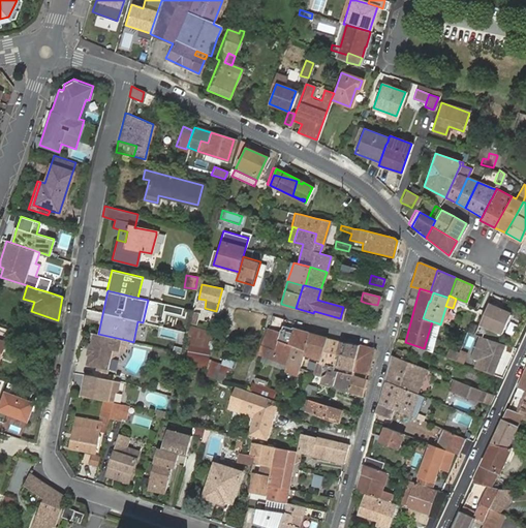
[(206,300),(198,299),(196,306),(205,308),(206,300)]
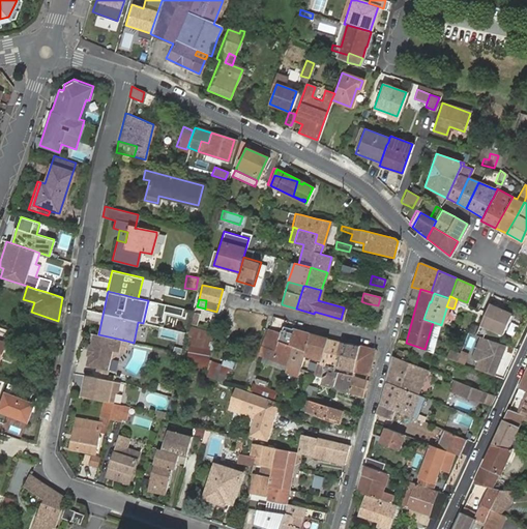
[(19,300),(16,310),(25,313),(28,303),(19,300)]
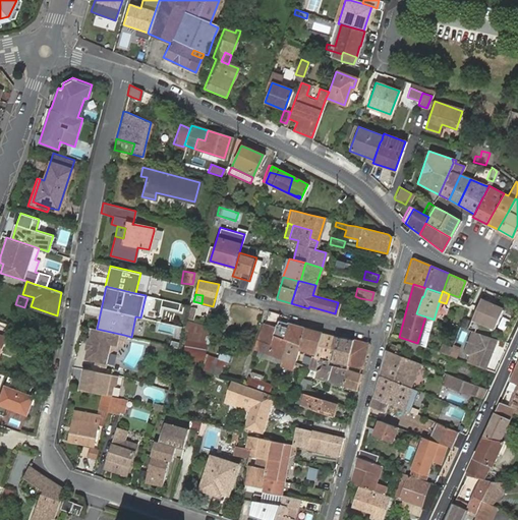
[(371,301),(371,300),(360,298),(359,300),(355,299),(354,298),(353,304),(358,305),(358,306),(369,309),(371,301)]
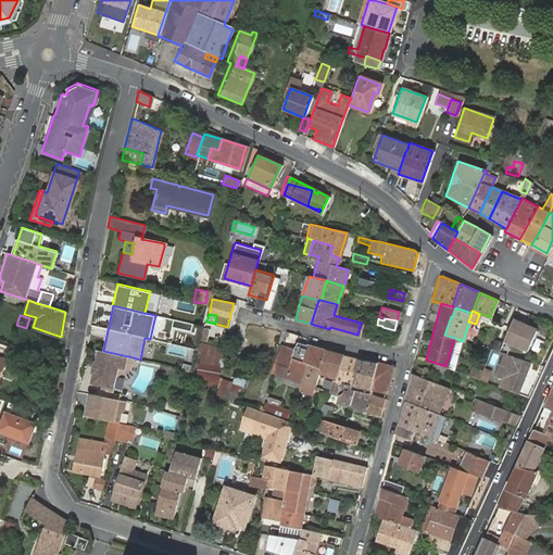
[(512,318),(498,352),(502,353),(503,354),(507,342),(527,351),(536,329),(512,318)]
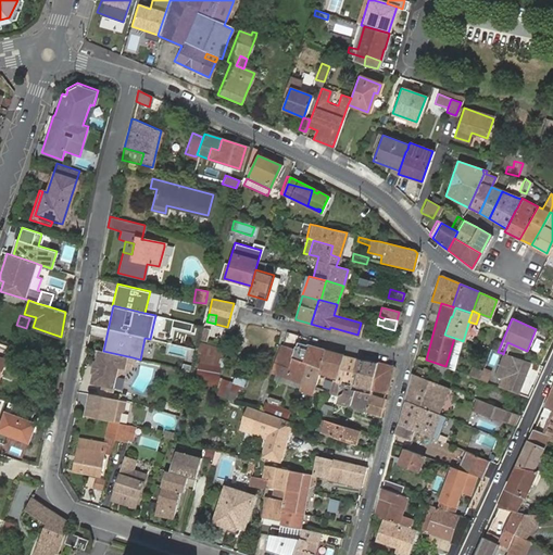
[(201,326),(198,339),(204,341),(208,328),(201,326)]
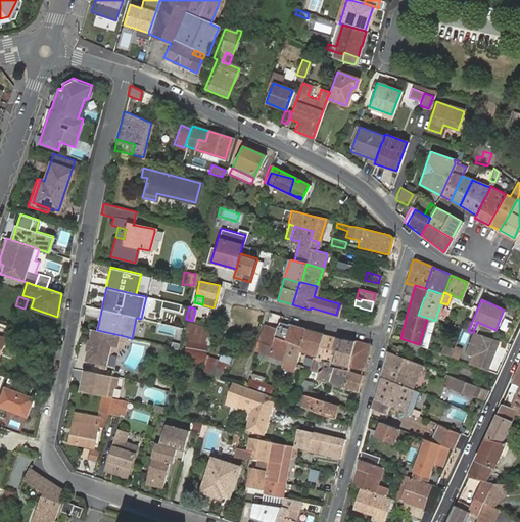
[(268,311),(264,324),(277,329),(279,322),(281,315),(268,311)]
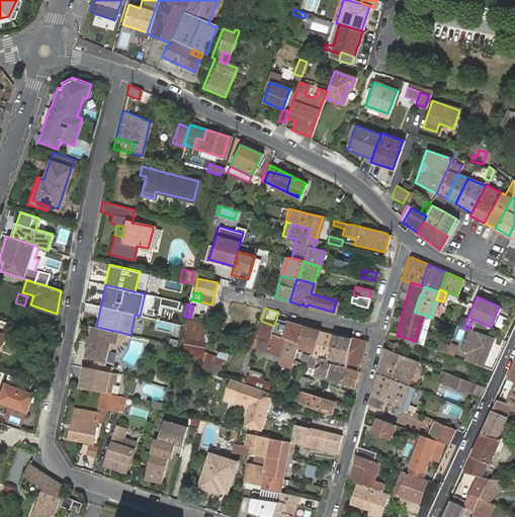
[(415,341),(415,342),(421,344),(429,317),(423,315),(415,341)]
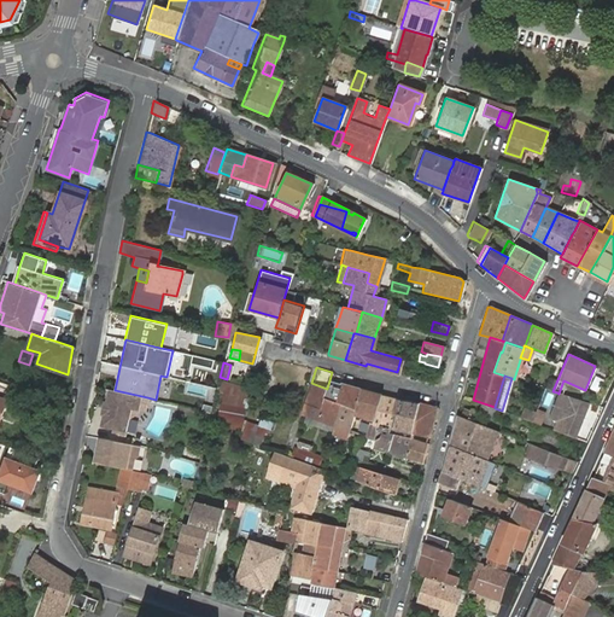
[(247,389),(218,380),(214,403),(218,405),(215,425),(240,429),(244,407),(229,405),(232,396),(245,400),(247,389)]
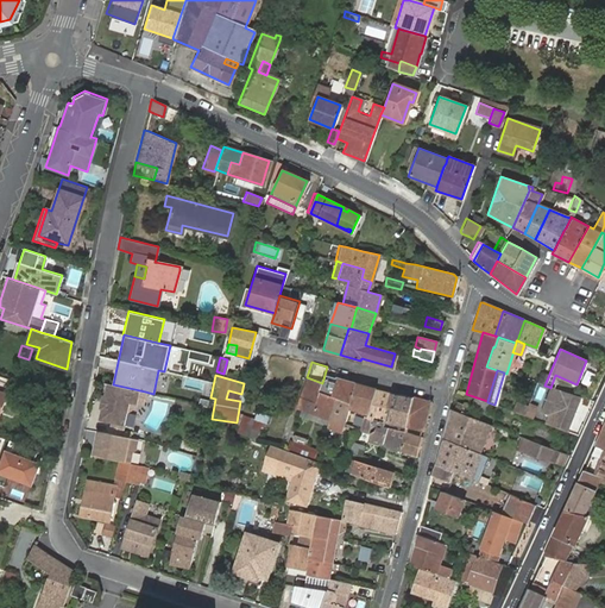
[(325,375),(322,383),(320,390),(335,396),(350,401),(355,383),(336,377),(325,375)]
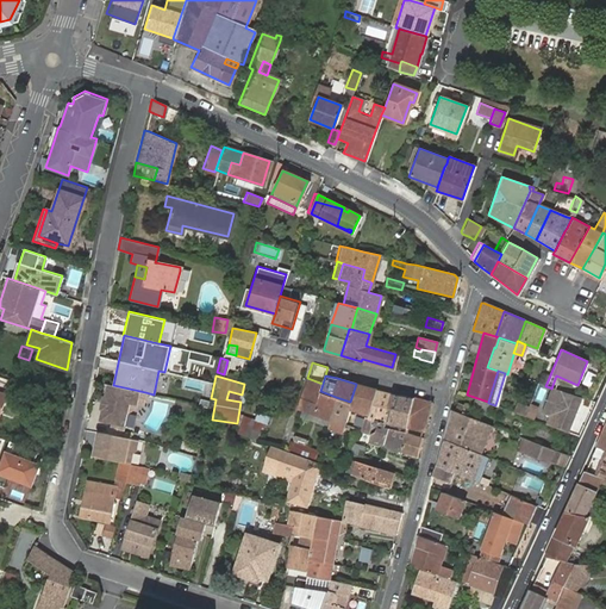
[(323,384),(307,378),(297,408),(300,409),(329,420),(336,397),(320,391),(323,384)]
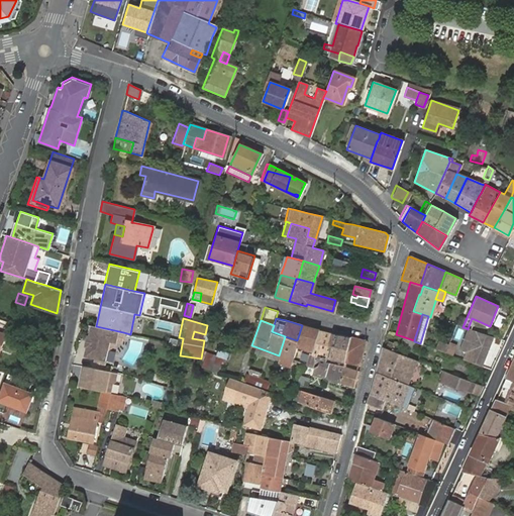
[(96,326),(88,324),(86,336),(88,337),(87,345),(85,356),(94,358),(92,368),(101,370),(106,349),(114,343),(114,340),(116,331),(96,326)]
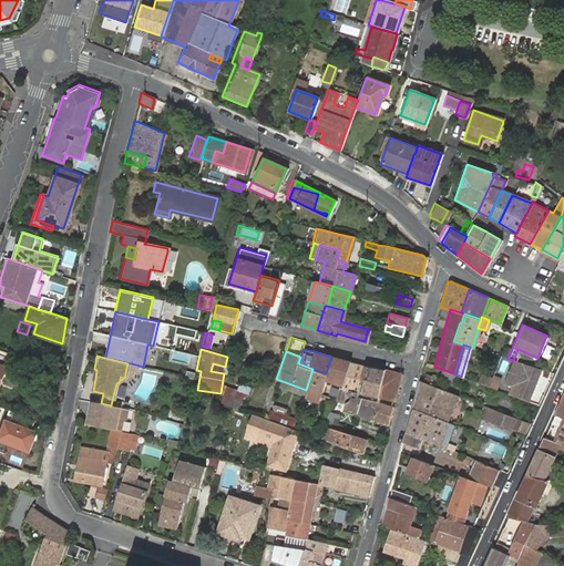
[(331,357),(326,373),(319,394),(330,398),(335,400),(337,390),(339,384),(342,386),(349,361),(331,357)]
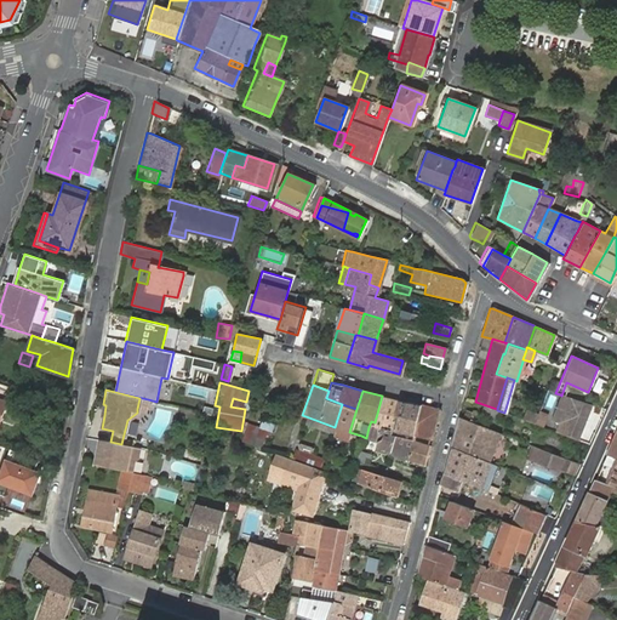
[(555,431),(576,439),(588,408),(589,404),(561,396),(560,394),(550,419),(559,422),(555,431)]
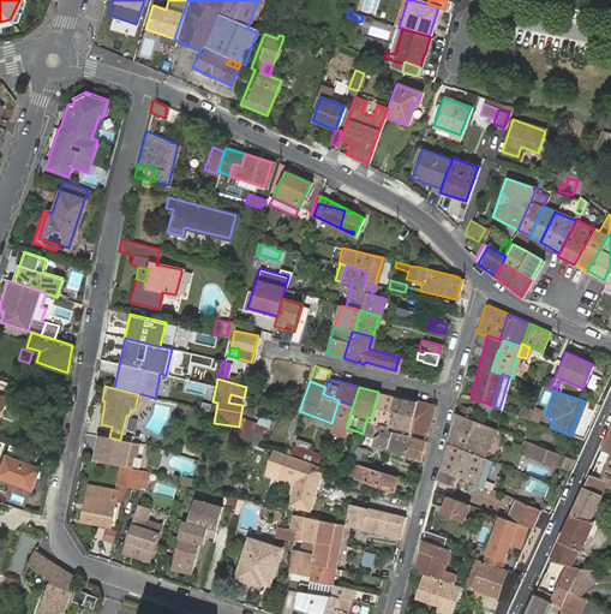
[(378,392),(371,418),(387,423),(395,397),(378,392)]
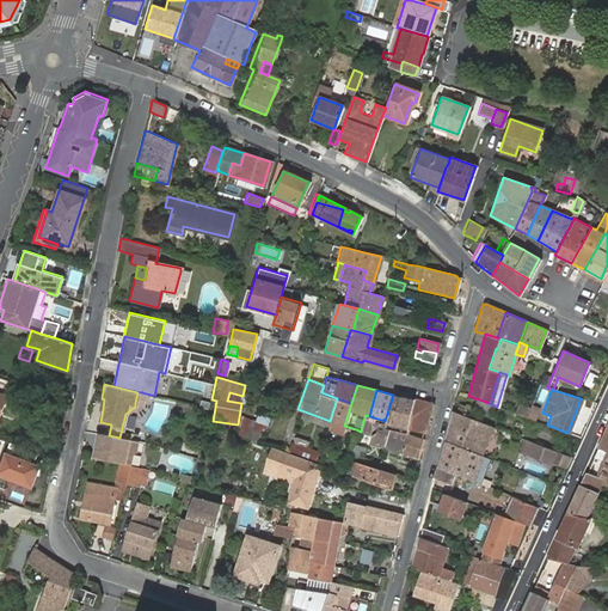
[(146,393),(137,392),(135,403),(142,405),(146,393)]
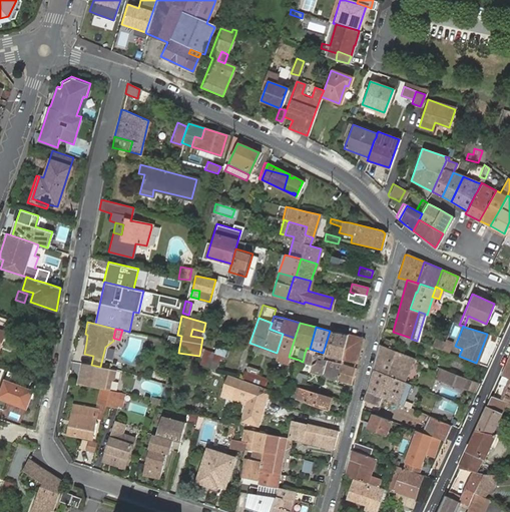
[(323,353),(322,359),(326,360),(341,364),(342,360),(341,359),(347,334),(340,332),(330,331),(323,353)]
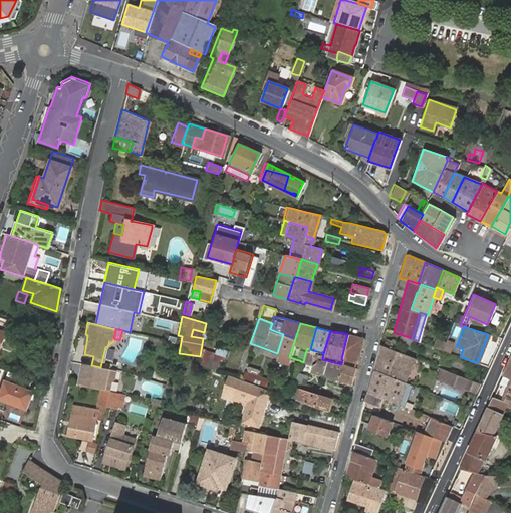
[(295,338),(283,334),(277,353),(289,357),(295,338)]
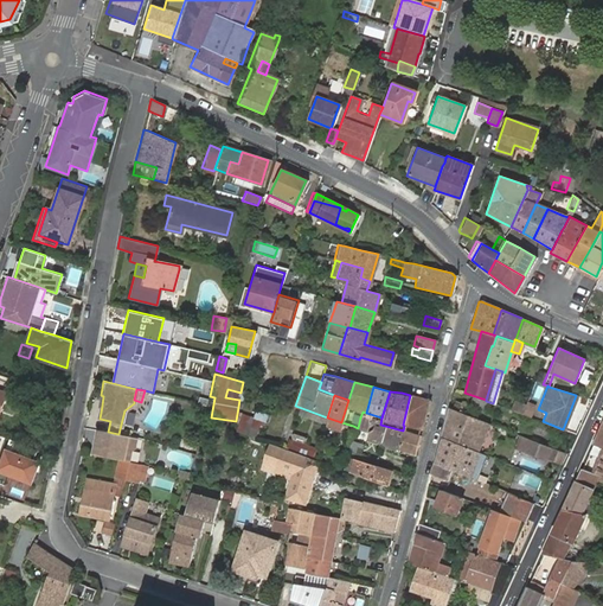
[(404,426),(421,429),(428,400),(410,395),(403,425),(404,426)]
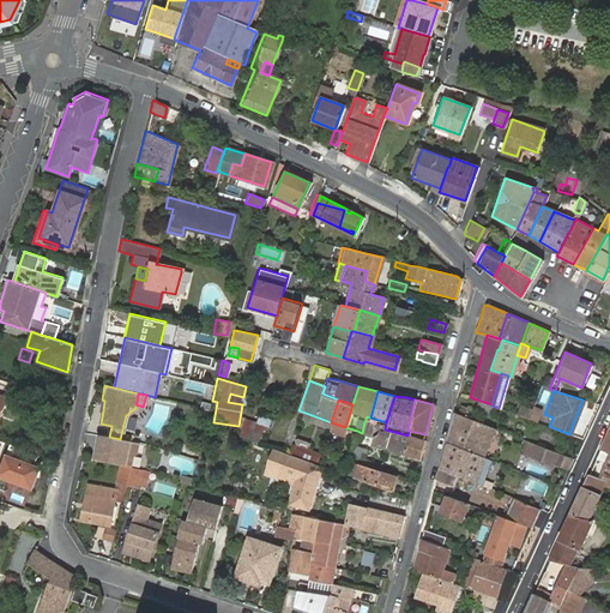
[(491,404),(477,400),(473,409),(488,414),(491,406),(491,404)]
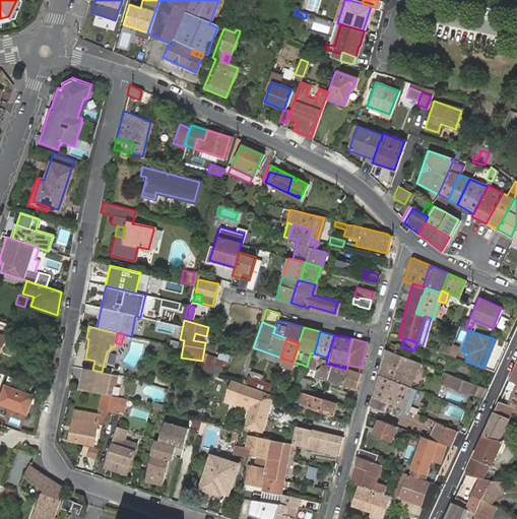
[(441,343),(438,350),(447,354),(450,346),(441,343)]
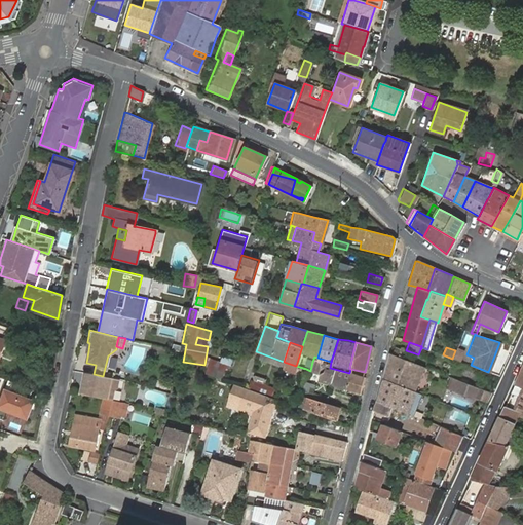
[(391,354),(399,358),(402,351),(394,348),(391,354)]
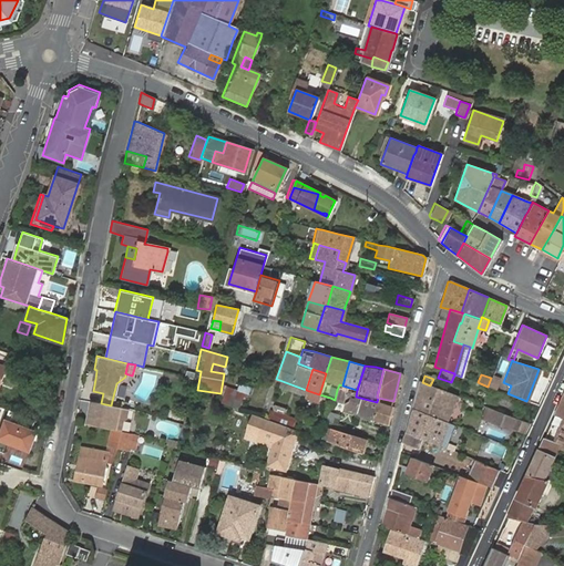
[(306,390),(279,380),(277,387),(304,395),(306,390)]
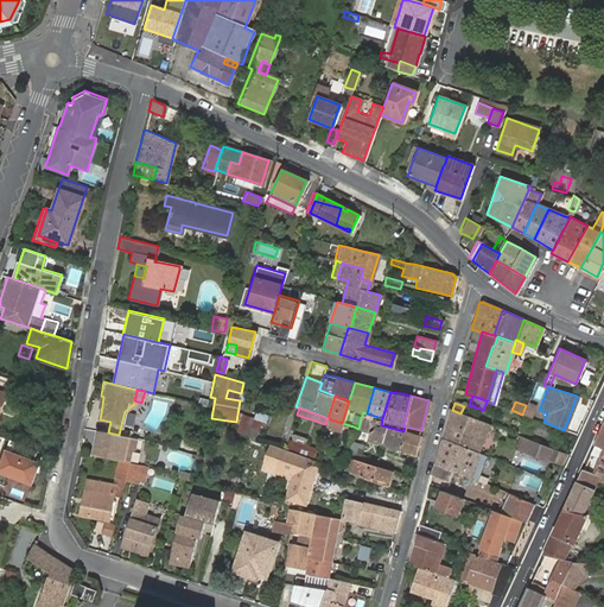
[(452,410),(449,408),(440,437),(477,451),(488,424),(461,413),(452,410)]
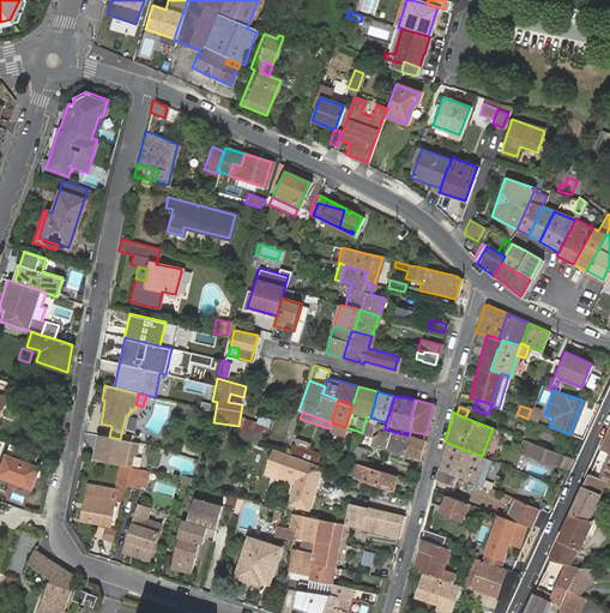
[(257,415),(254,421),(269,426),(271,420),(257,415)]
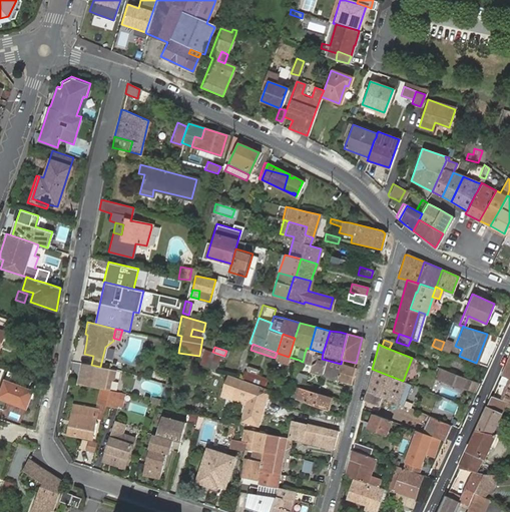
[(197,365),(207,369),(208,367),(212,352),(203,349),(197,365)]
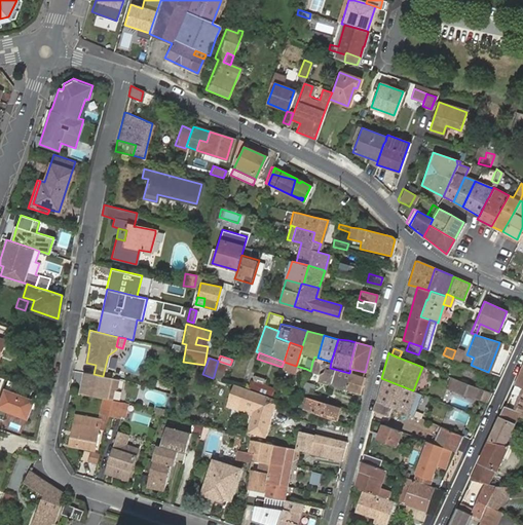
[(331,362),(318,358),(315,363),(330,368),(331,362)]
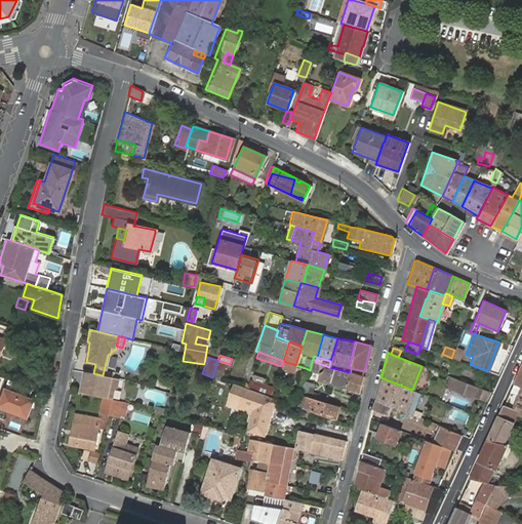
[(230,364),(217,360),(213,375),(219,377),(224,368),(229,369),(230,364)]
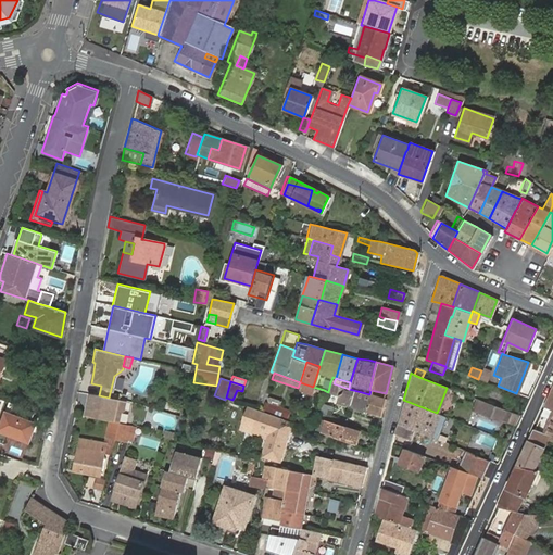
[(552,381),(542,407),(551,410),(552,410),(552,381)]
